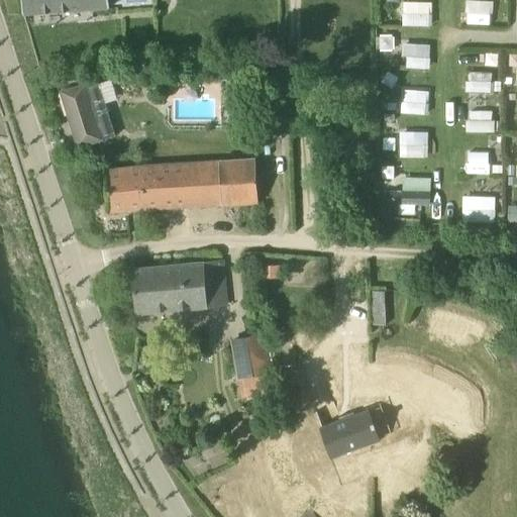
[(22,0),(23,14),(25,14),(110,8),(108,0),(22,0)]
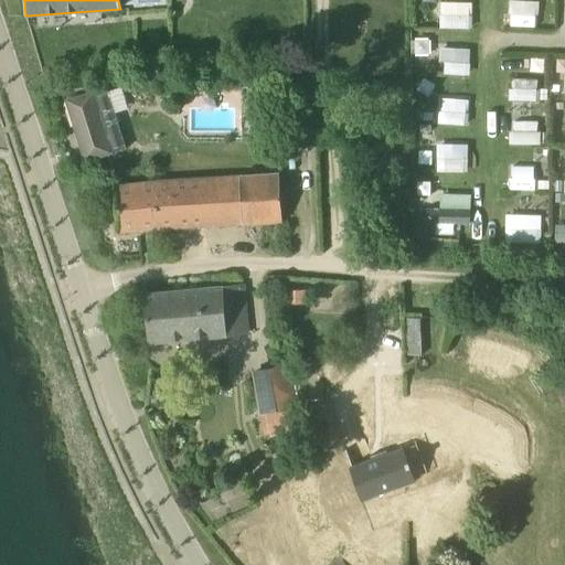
[(509,0),(509,25),(537,27),(537,0),(509,0)]
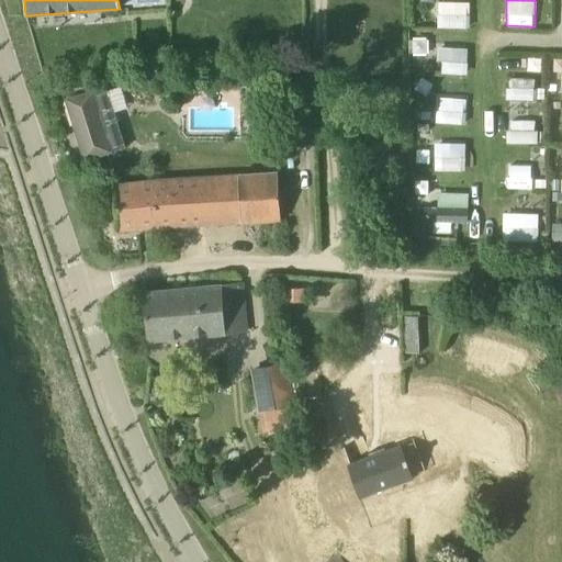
[(438,27),(470,27),(470,1),(438,1),(438,27)]
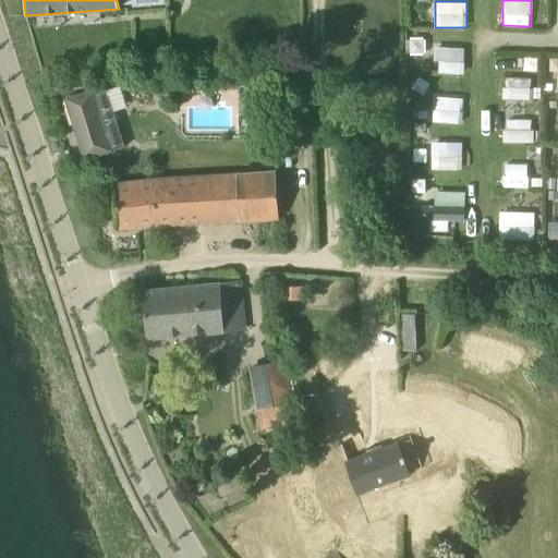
[(436,72),(464,73),(464,47),(436,46),(436,72)]
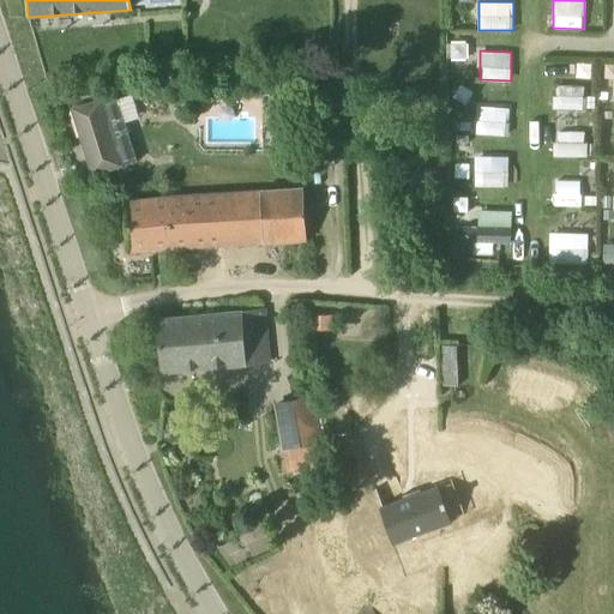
[(584,108),(585,88),(555,86),(555,107),(584,108)]
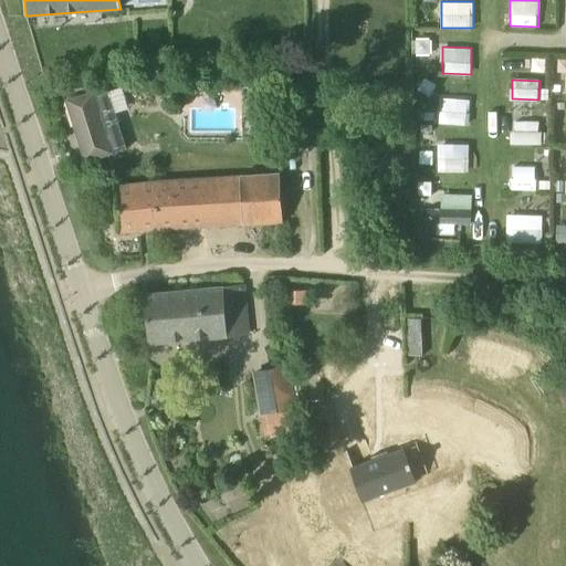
[(86,161),(127,149),(108,90),(94,94),(67,101),(86,161)]
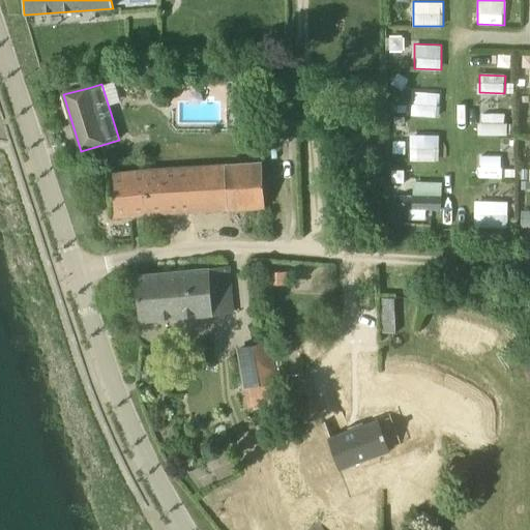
[(414,116),(440,116),(440,92),(414,91),(414,116)]
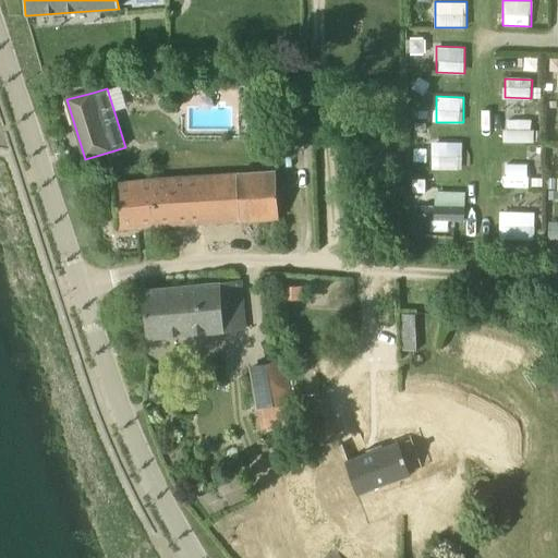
[(432,169),(464,169),(464,142),(432,141),(432,169)]
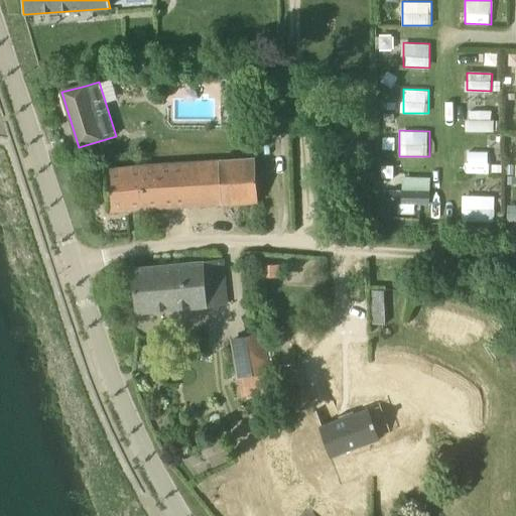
[(466,172),(489,172),(490,151),(467,150),(466,172)]
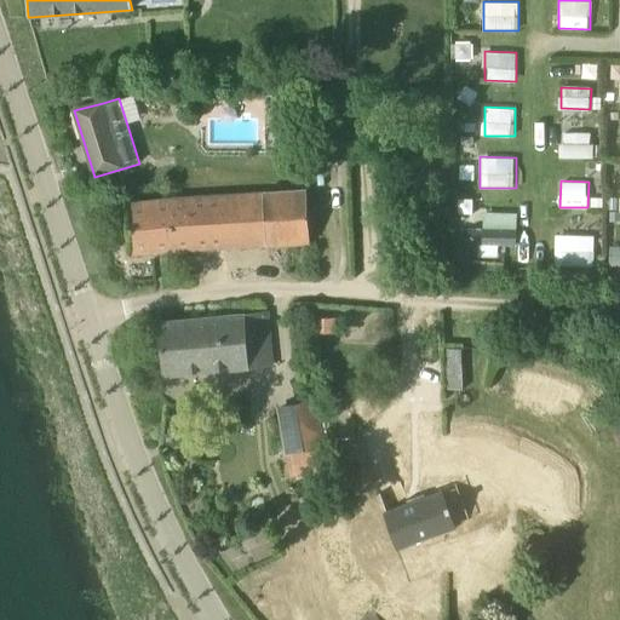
[(168,200),(127,206),(130,254),(291,245),(310,244),(308,191),(168,200)]
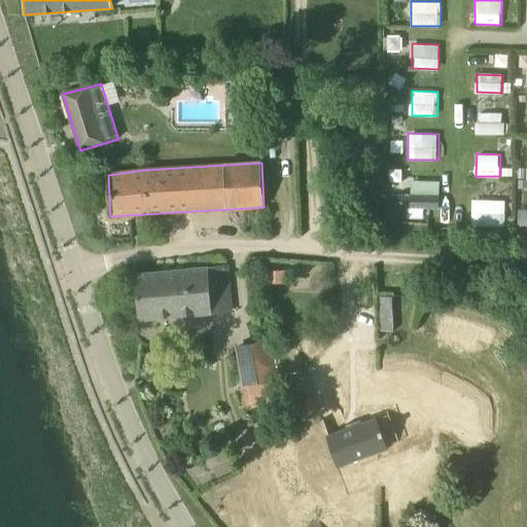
[(441,192),(441,180),(412,180),(412,192),(441,192)]
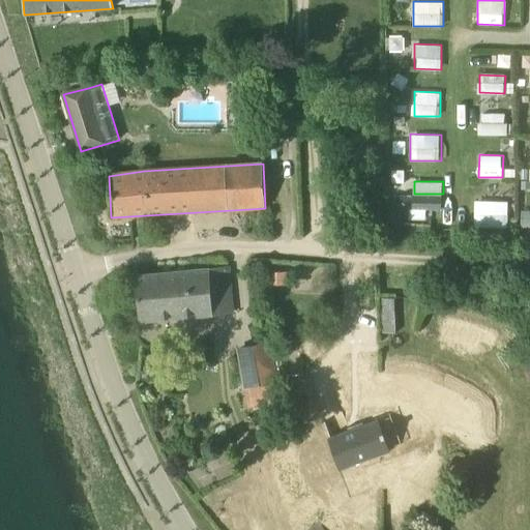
[(443,208),(443,196),(409,195),(409,208),(443,208)]
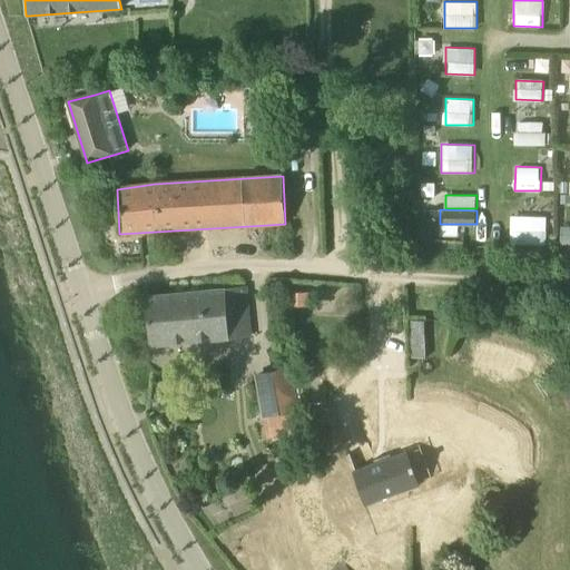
[(511,242),(548,242),(548,215),(511,215),(511,242)]
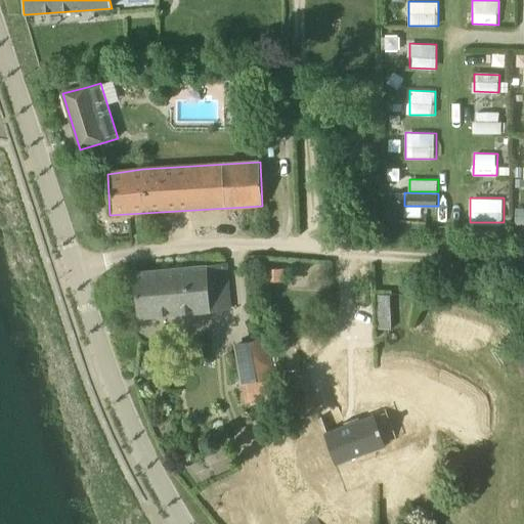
[(225,266),(135,274),(138,317),(229,309),(225,266)]
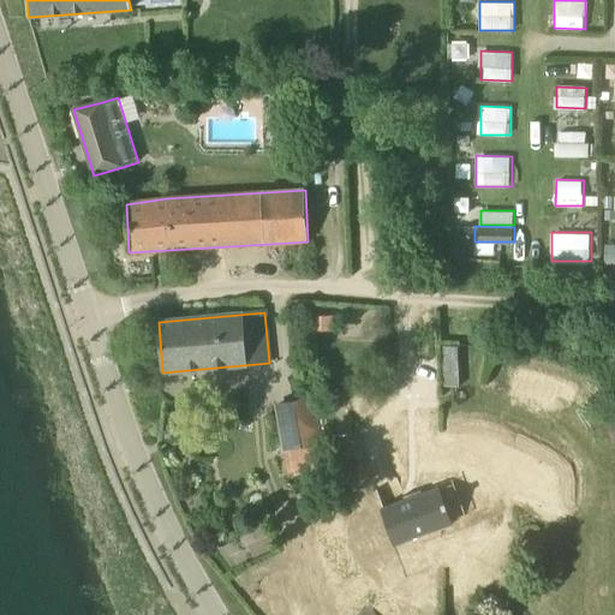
[(285,449),(320,445),(312,400),(278,406),(285,449)]
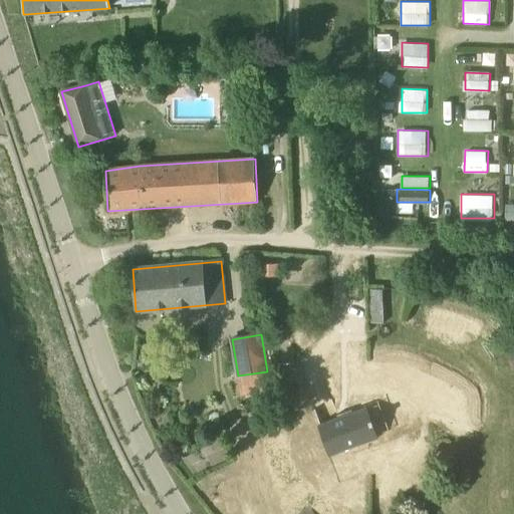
[(252,395),(271,392),(267,371),(238,375),(241,396),(252,395)]
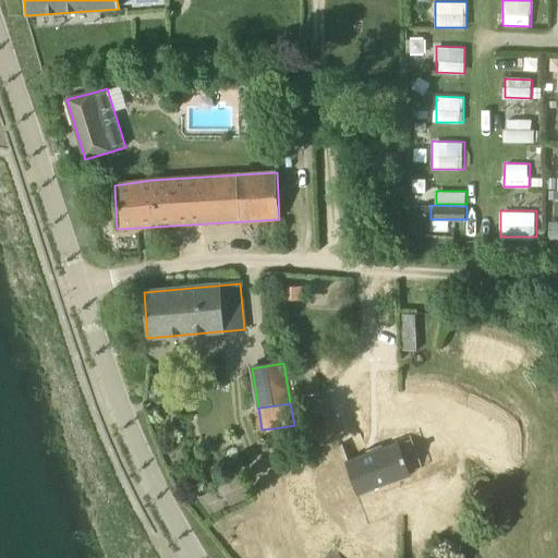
[(316,484),(266,508),(281,540),(331,516),(316,484)]
